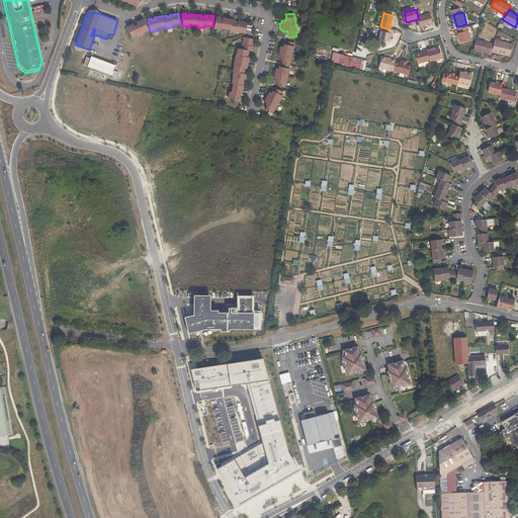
[(418,17),(418,19),(420,27),(433,24),(431,14),(418,17)]
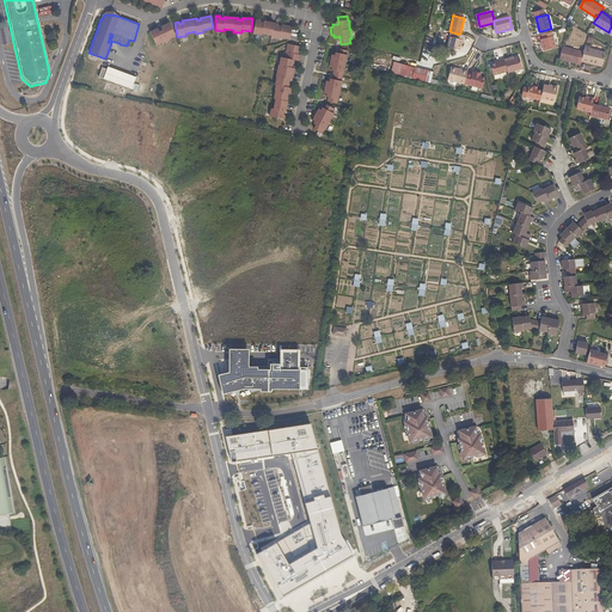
[(256,19),(254,34),(261,36),(262,34),(271,35),(271,37),(279,40),(280,37),(289,40),(292,26),(282,24),(281,26),(277,26),(277,24),(264,20),(263,23),(259,23),(259,20),(256,19)]
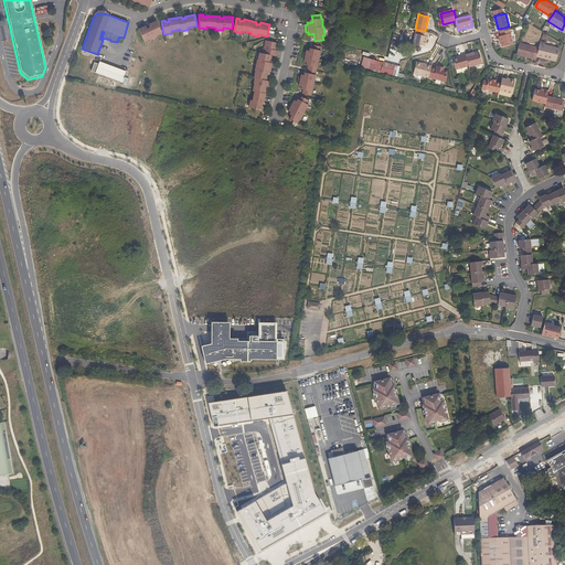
[(146,25),(138,29),(144,41),(149,39),(150,40),(157,36),(157,35),(162,33),(156,21),(149,24),(151,30),(148,31),(146,25)]
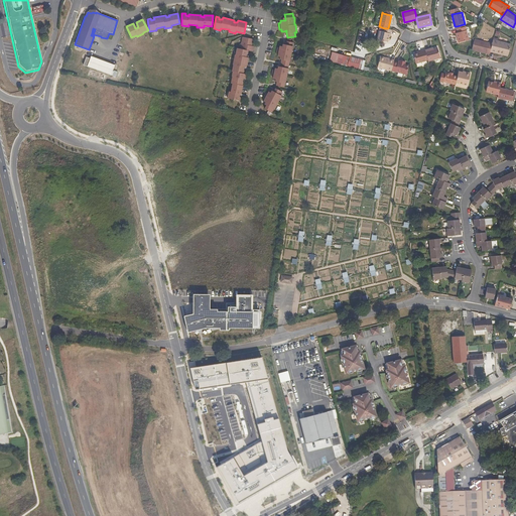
[(470,40),(467,27),(465,27),(459,29),(459,33),(457,33),(460,43),(470,40)]
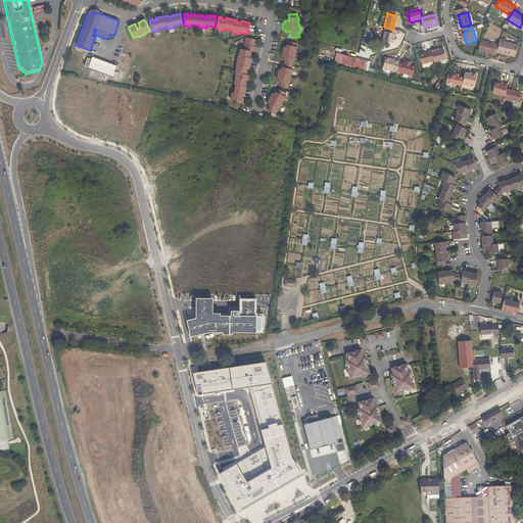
[(382,40),(392,42),(394,37),(394,34),(396,34),(397,31),(393,29),(389,29),(388,32),(385,32),(382,40)]
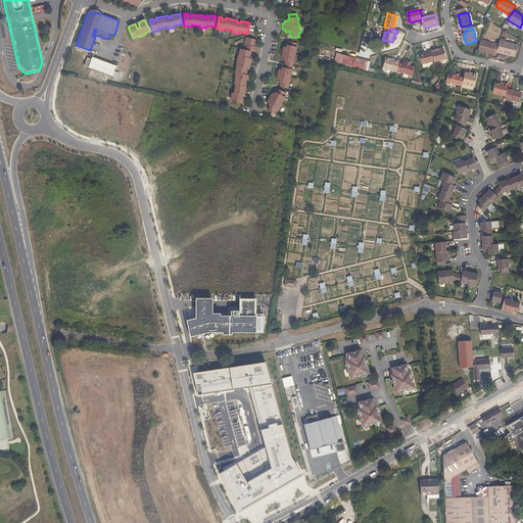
[(256,43),(257,40),(246,38),(243,49),(240,49),(235,73),(236,73),(234,85),(235,85),(234,93),(232,93),(230,100),(243,102),(243,99),(241,98),(242,95),(244,96),(246,87),(245,87),(246,84),(244,83),(245,80),(248,81),(249,76),(246,75),(247,72),(245,72),(246,67),(249,68),(251,58),(248,58),(249,54),(250,54),(251,51),(256,52),(257,47),(254,46),(254,43),(256,43)]
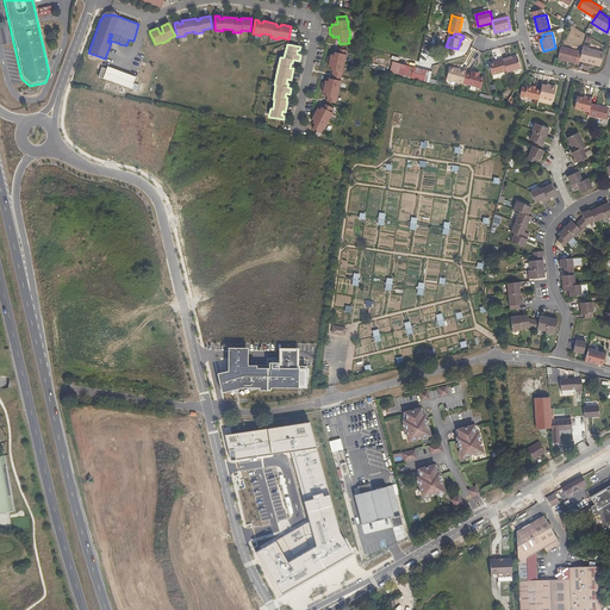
[(580,61),(583,53),(561,47),(559,60),(579,64),(580,62),(580,61)]
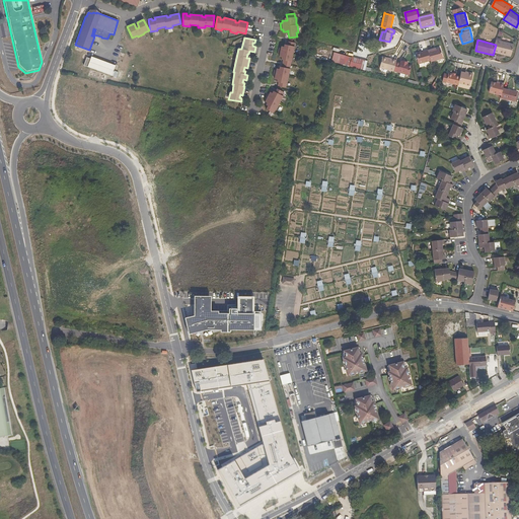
[(279,82),(278,86),(286,88),(287,84),(290,69),(291,62),(292,62),(295,47),(294,47),(295,43),(287,42),(287,45),(286,48),(284,47),(282,47),(281,49),(279,48),(278,55),(280,55),(279,57),(282,58),(284,58),(283,60),(282,67),(281,70),(279,69),(277,69),(277,71),(275,70),(273,77),(275,77),(275,79),(277,80),(279,80),(279,82)]
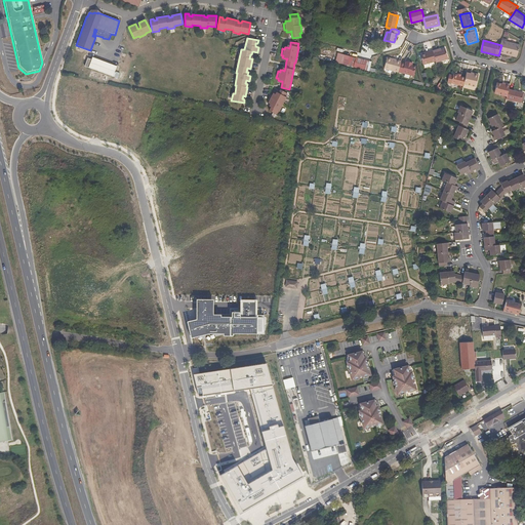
[(511,55),(518,56),(520,46),(502,42),(501,45),(499,52),(505,53),(505,55),(511,56),(511,55)]
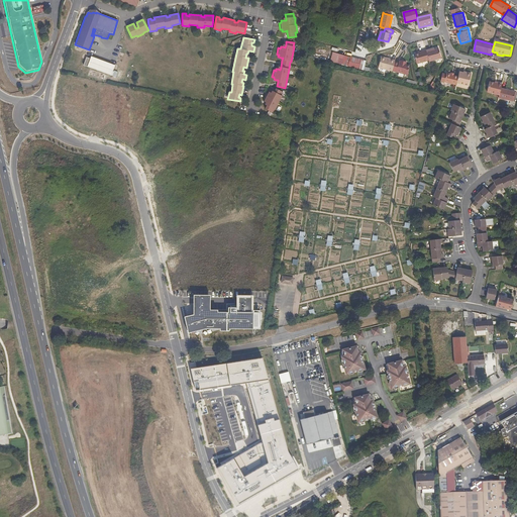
[(434,48),(434,47),(426,50),(429,61),(429,62),(441,59),(439,47),(434,48)]
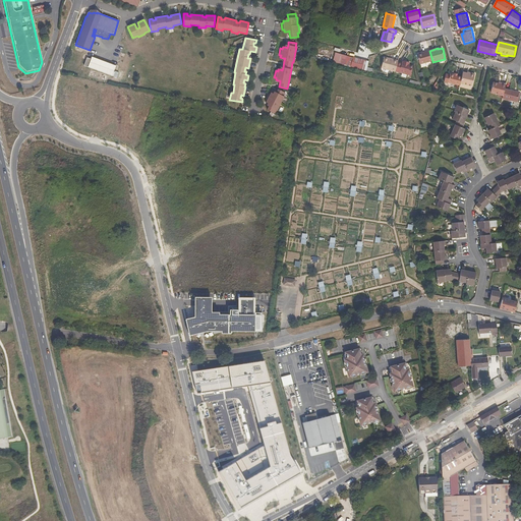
[(417,54),(420,64),(432,61),(429,51),(417,54)]
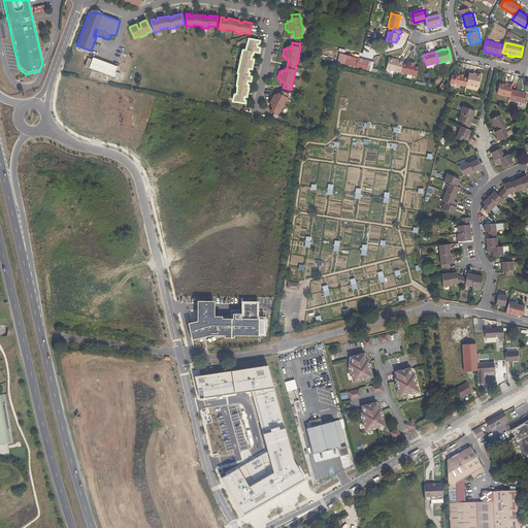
[(347,56),(344,65),(371,72),(372,68),(373,62),(358,58),(357,59),(347,56)]
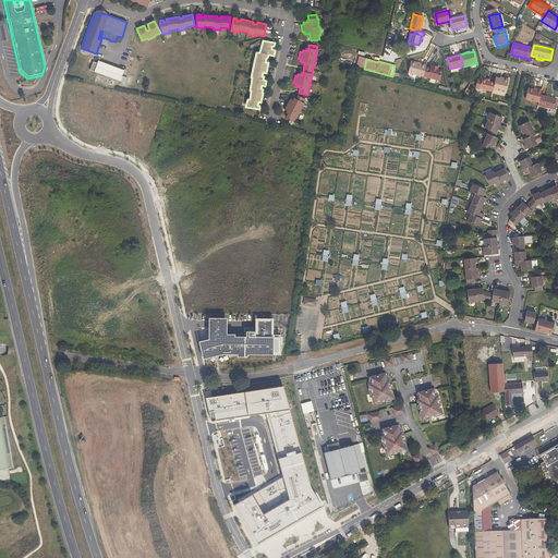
[(92,65),(89,70),(120,81),(124,70),(98,61),(97,63),(95,62),(94,65),(92,65)]
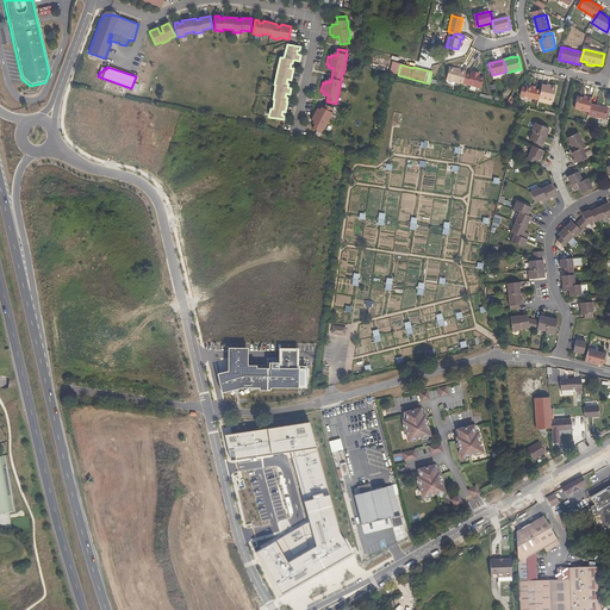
[(464,85),(467,74),(456,70),(456,69),(450,68),(447,80),(462,85),(464,85)]
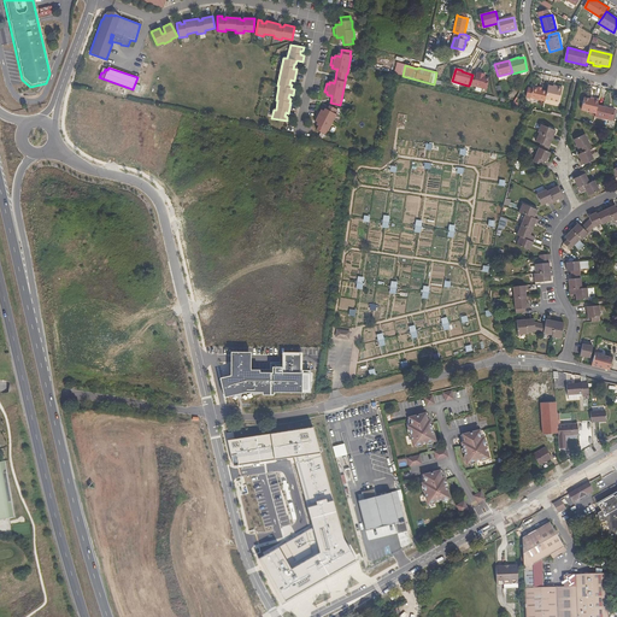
[(472,75),(469,86),(481,89),(486,90),(489,81),(485,78),(485,77),(479,75),(479,76),(476,76),(472,75)]
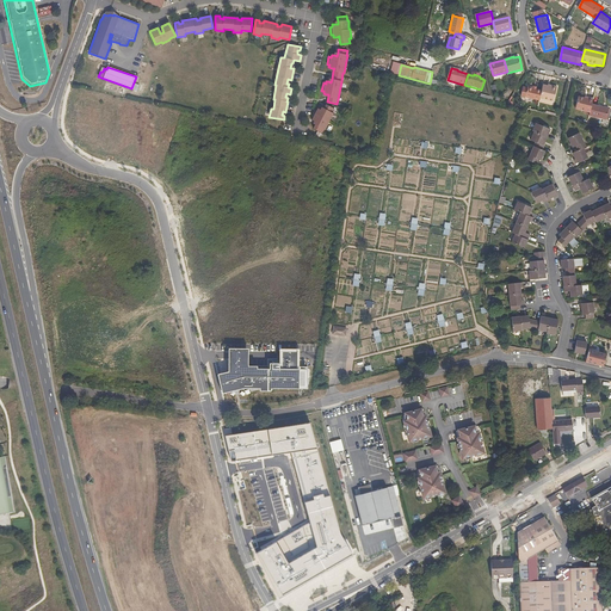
[(551,87),(548,86),(543,85),(542,90),(539,98),(554,102),(557,87),(553,86),(551,87)]
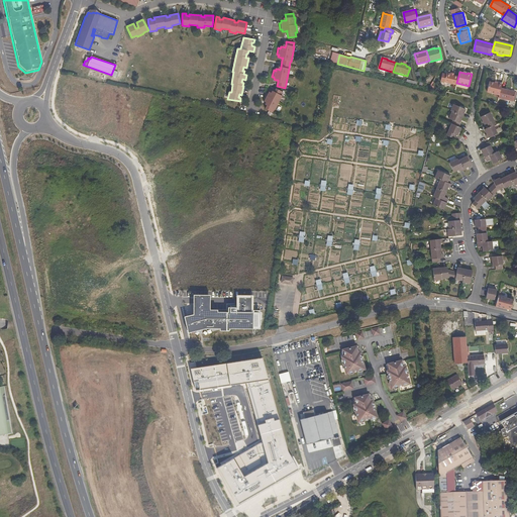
[(454,75),(450,74),(446,73),(444,82),(456,85),(456,83),(458,76),(454,75)]
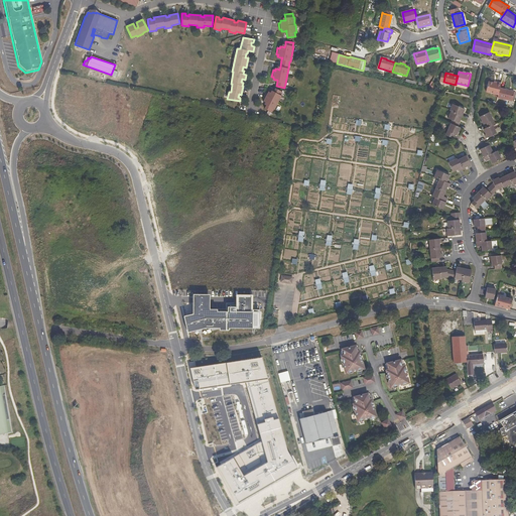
[(488,82),(486,92),(498,96),(500,89),(501,86),(493,84),(488,82)]
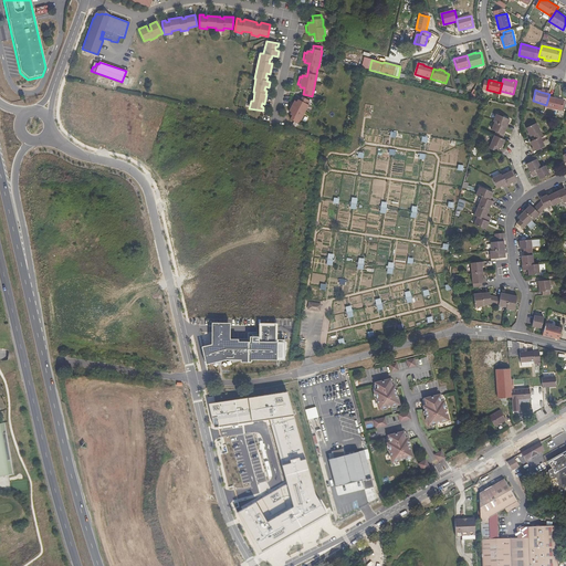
[(290,119),(297,124),(300,119),(301,121),(308,105),(310,101),(302,97),(300,101),(299,103),(296,102),(294,101),(293,103),(292,102),(289,108),(290,109),(289,112),(291,113),(293,114),(292,116),(290,119)]
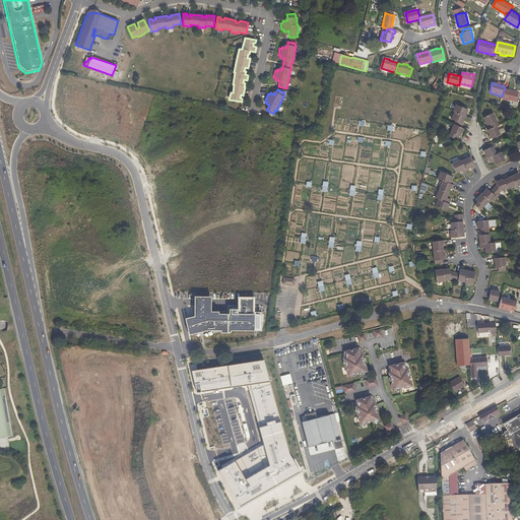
[(516,103),(518,93),(504,89),(502,96),(501,99),(516,103)]
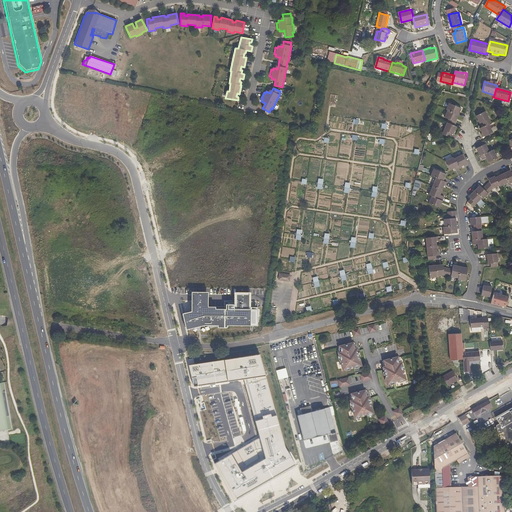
[(455,122),(461,108),(449,103),(446,110),(447,111),(445,117),(455,122)]
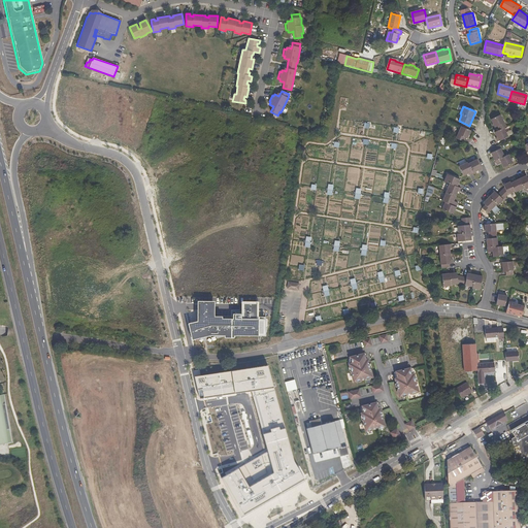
[(497,126),(499,130),(495,132),(497,137),(496,137),(497,141),(508,136),(504,128),(506,127),(500,114),(491,119),(495,127),(497,126)]
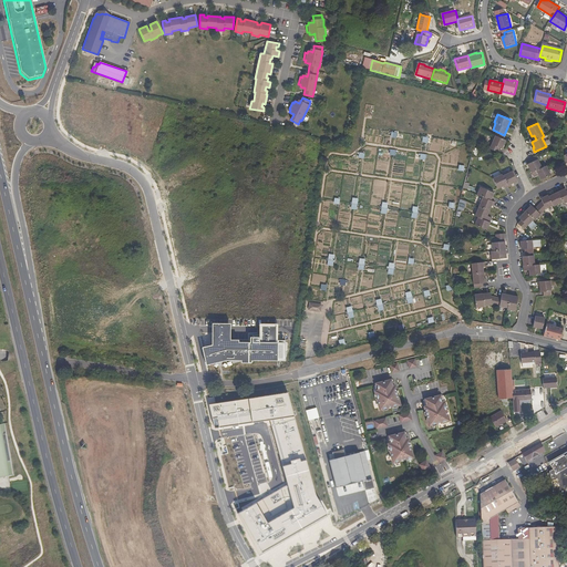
[(500,147),(502,148),(506,140),(495,135),(490,148),(497,152),(500,147)]
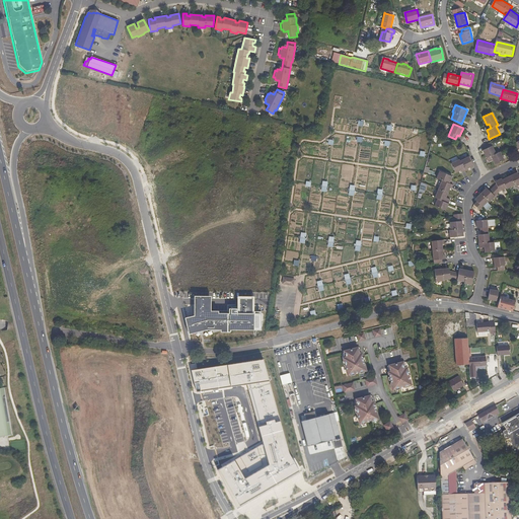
[(495,164),(504,160),(500,152),(496,153),(491,142),(484,145),(486,149),(483,150),(489,162),(493,160),(495,164)]
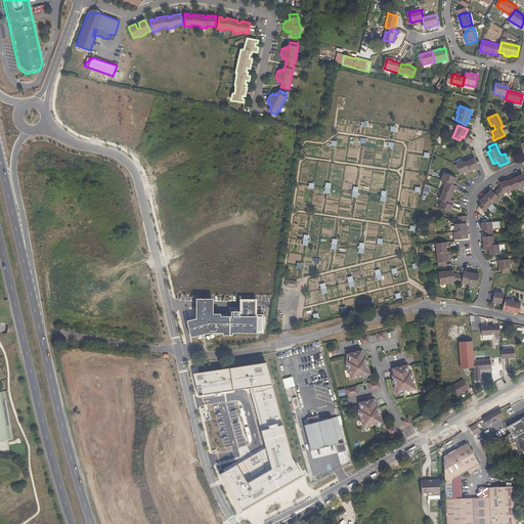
[(474,158),(465,162),(469,172),(474,169),(475,170),(478,169),(474,158)]
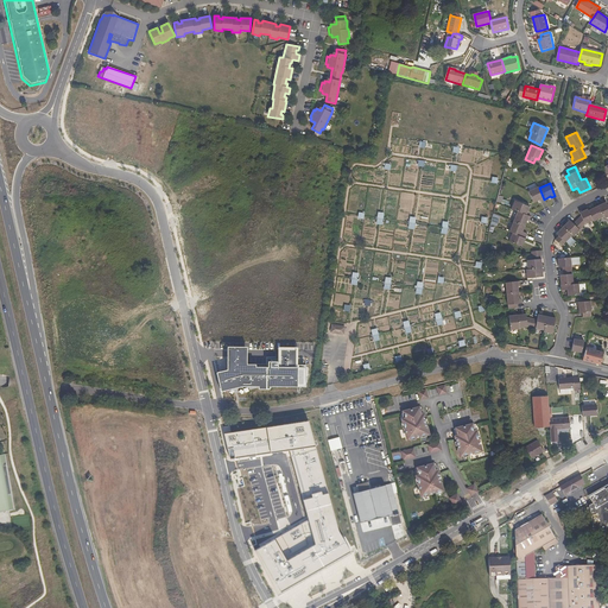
[(544,200),(539,188),(538,187),(529,191),(533,202),(539,200),(540,201),(544,200)]
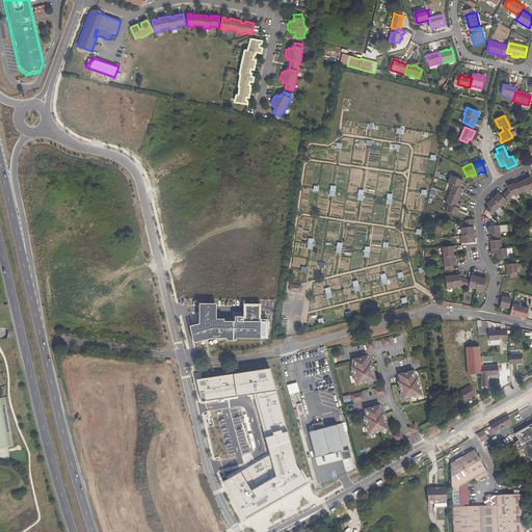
[(461,205),(457,203),(461,192),(462,193),(464,189),(460,188),(463,181),(451,176),(448,182),(453,185),(446,203),(451,205),(448,212),(457,215),(461,205)]
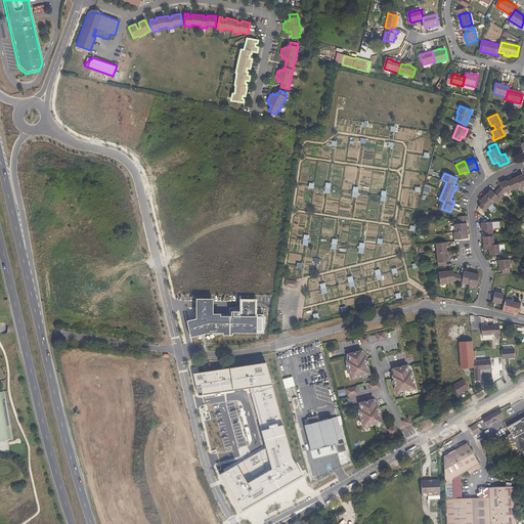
[(500,185),(505,192),(511,189),(512,190),(520,186),(521,188),(523,186),(523,176),(522,174),(511,180),(510,178),(499,183),(500,185)]
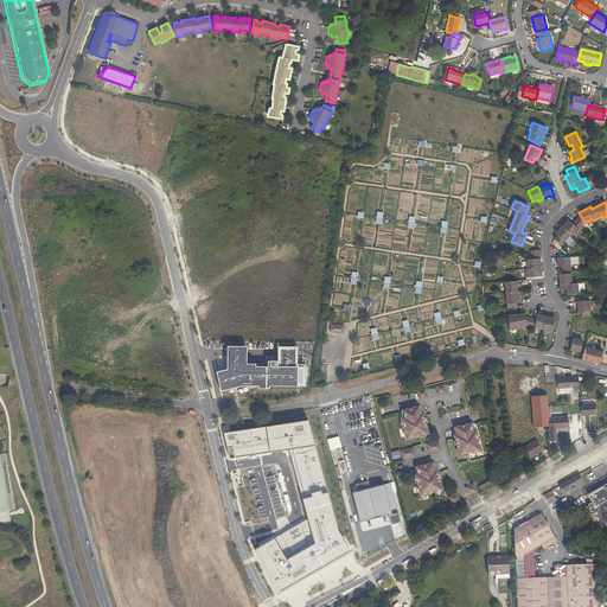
[(573,223),(579,229),(585,223),(580,215),(573,223)]
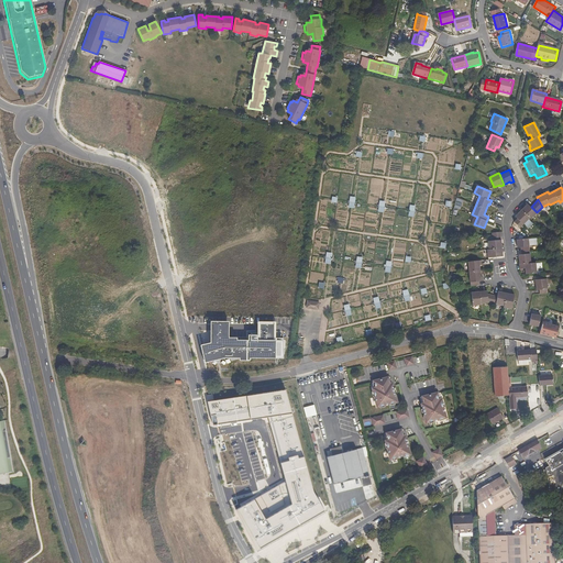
[(517,218),(514,221),(515,222),(520,228),(530,218),(531,219),(537,212),(531,207),(528,203),(516,217),(517,218)]
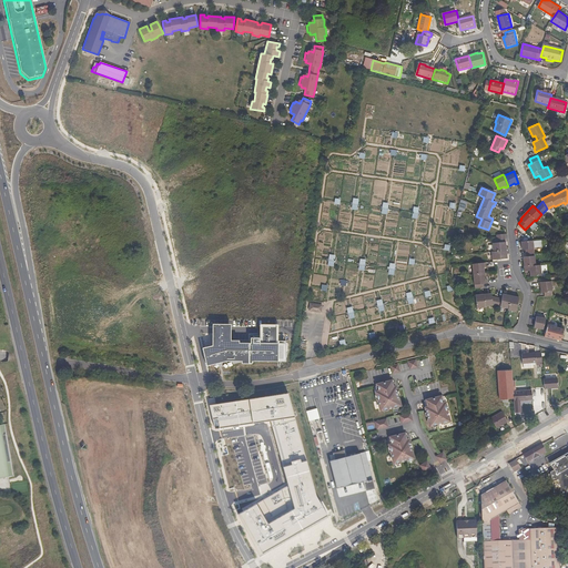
[(541,275),(540,264),(536,265),(534,247),(541,246),(541,240),(521,242),(523,250),(526,249),(526,256),(523,256),(525,271),(530,271),(530,276),(541,275)]
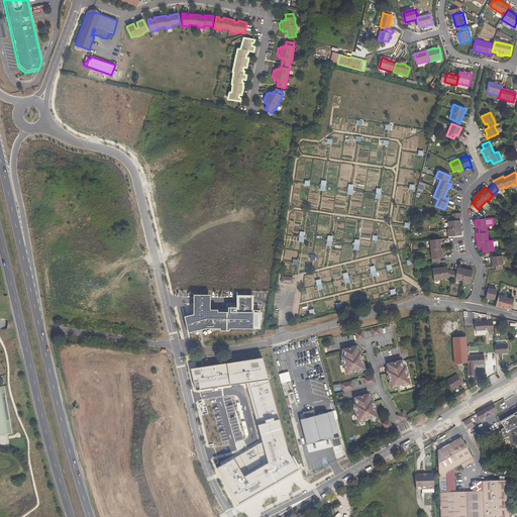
[(460,220),(452,221),(449,221),(450,228),(447,228),(448,236),(461,235),(460,220)]
